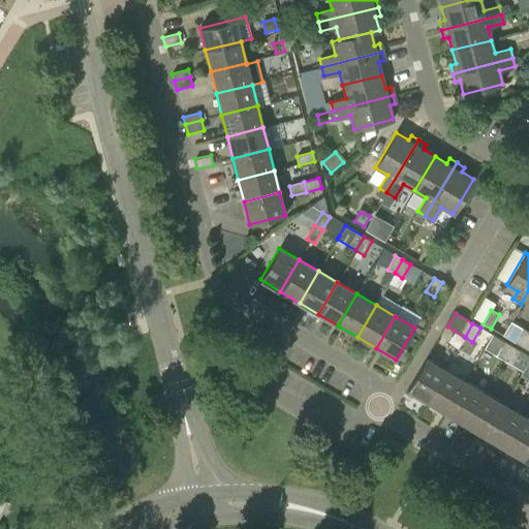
[(515,342),(522,347),(528,334),(528,332),(524,329),(515,342)]
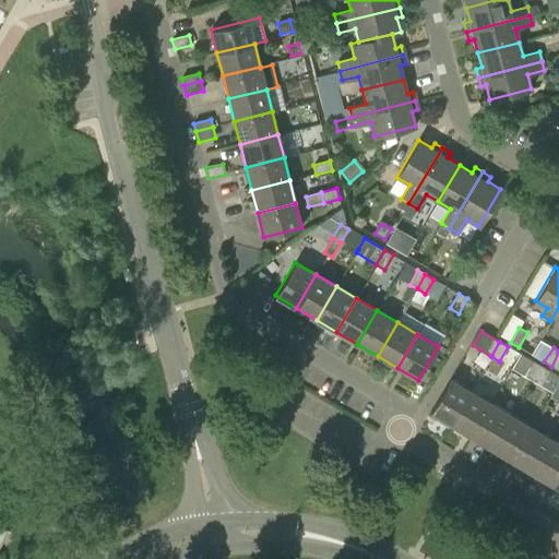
[(524,376),(533,361),(520,354),(512,369),(524,376)]
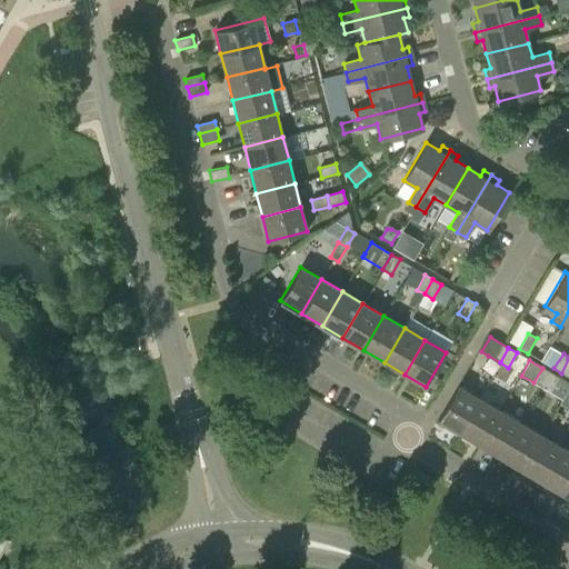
[(550,372),(542,368),(533,382),(541,388),(550,372)]
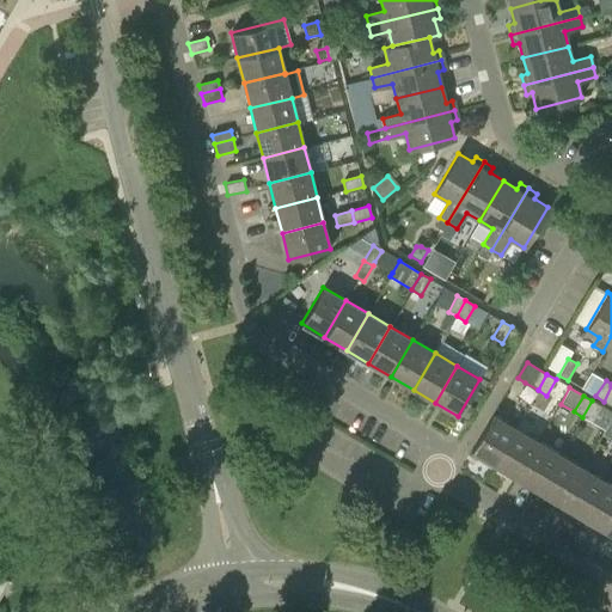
[(600,407),(592,401),(582,417),(591,422),(600,407)]
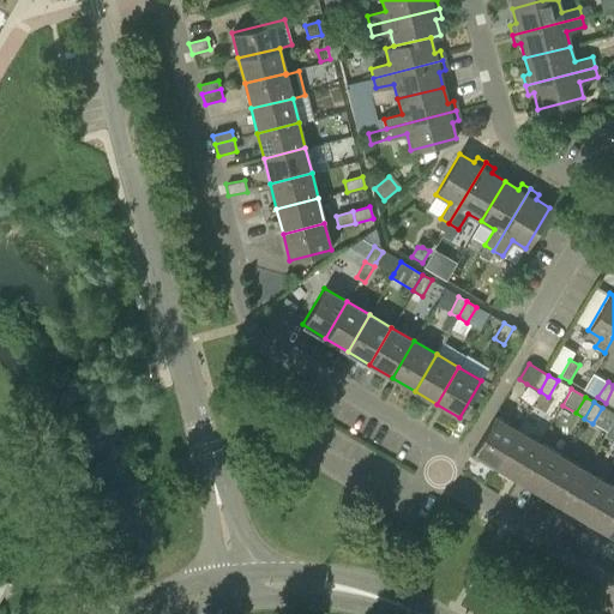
[(473,452),(495,467),(517,429),(494,415),(473,452)]
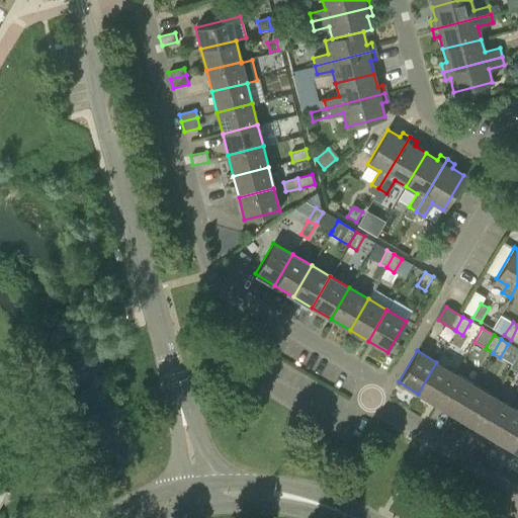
[(436,362),(418,394),(436,405),(454,373),(436,362)]
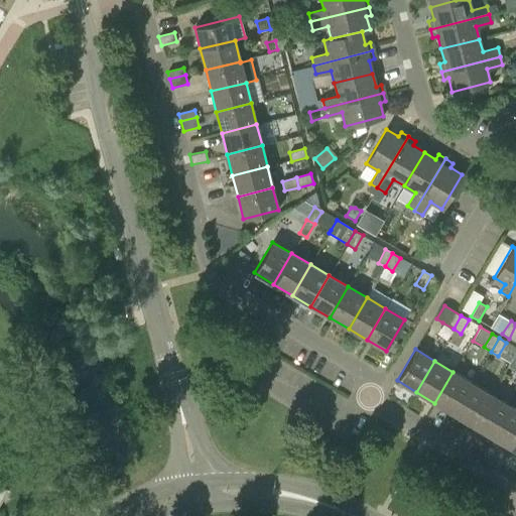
[(453,372),(434,403),(454,414),(472,383),(453,372)]
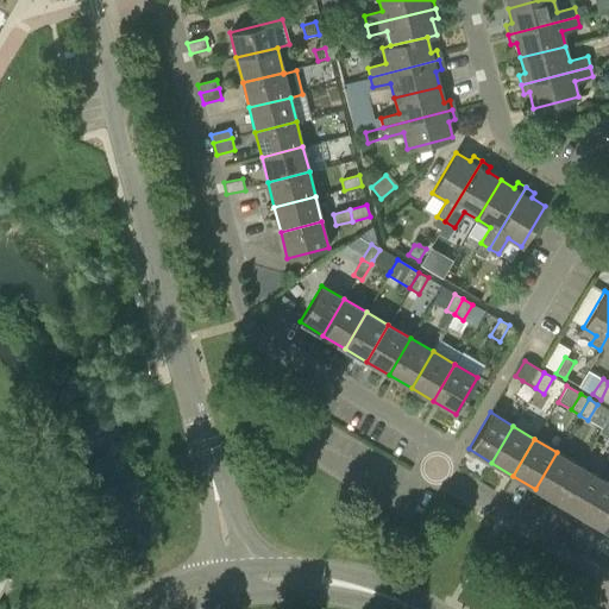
[(557,452),(535,489),(558,502),(579,465),(557,452)]
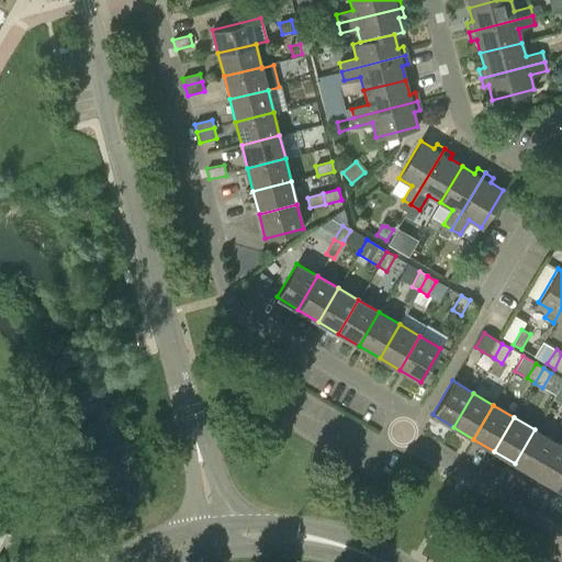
[(535,429),(515,463),(535,475),(554,441),(535,429)]
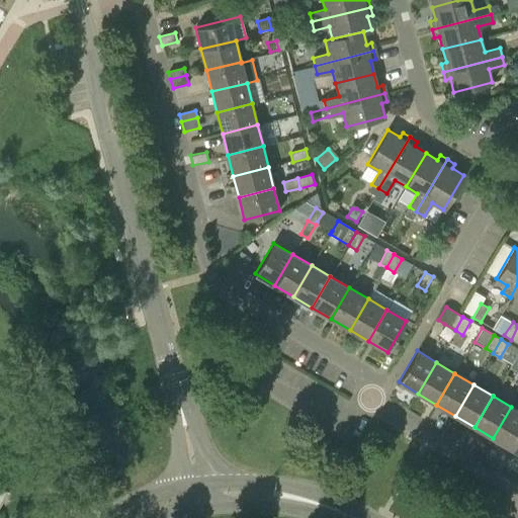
[(517,410),(511,407),(493,438),(512,449),(517,437),(517,410)]
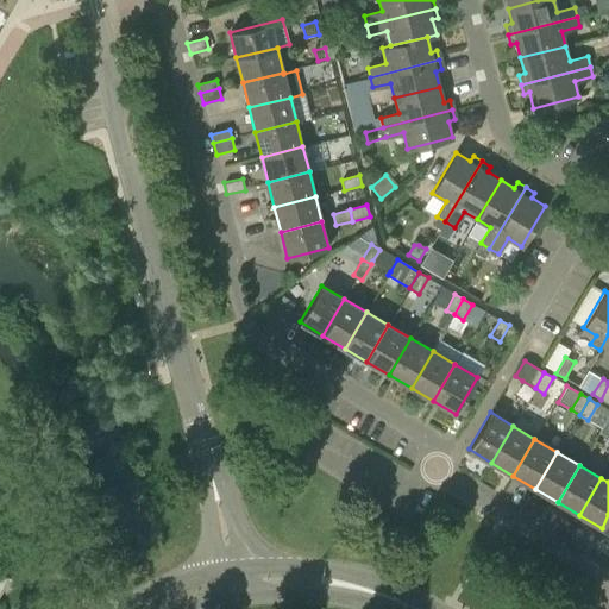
[(0,595),(10,578),(0,572),(0,595)]
